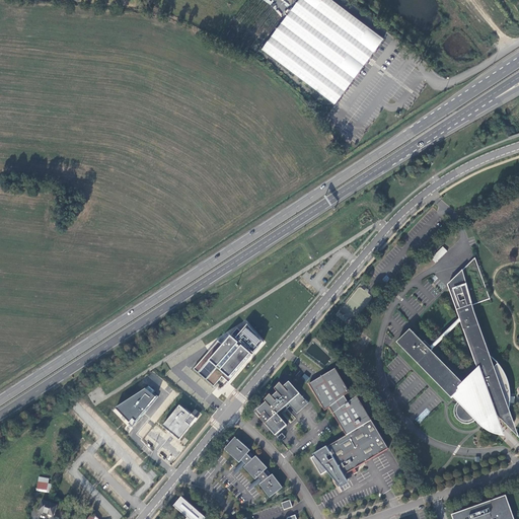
[(262,51),(336,104),(383,39),(331,0),(298,0),(284,19),(262,51)]
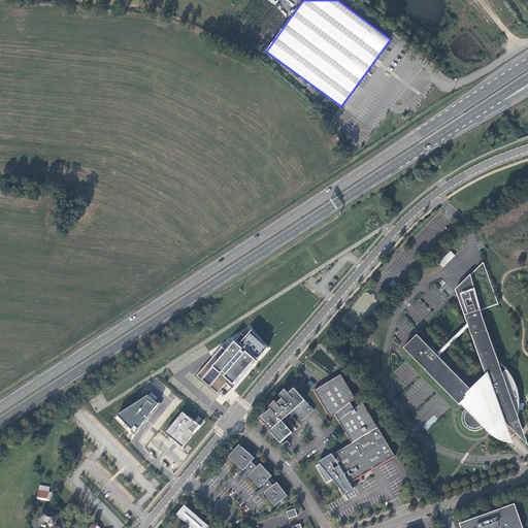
[(439,263),(443,267),(455,256),(451,252),(439,263)]
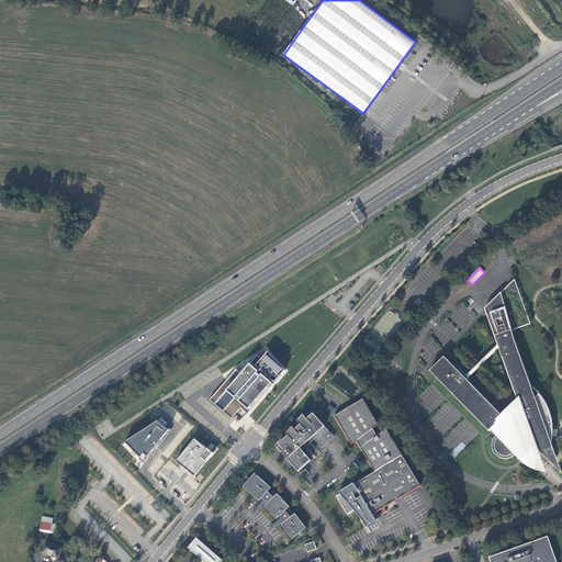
[(485,308),(486,311),(498,345),(499,348),(499,349),(503,358),(503,357),(518,401),(503,416),(467,380),(469,378),(467,375),(460,369),(458,371),(445,357),(430,371),(489,431),(492,428),(498,435),(496,436),(494,438),(493,440),(493,442),(492,445),(492,447),(493,449),(493,451),(495,453),(496,456),(498,457),(499,458),(502,459),(504,459),(507,459),(509,459),(508,456),(509,456),(510,456),(512,454),(513,454),(513,453),(514,453),(514,452),(515,452),(515,451),(517,453),(521,459),(535,446),(551,463),(557,458),(551,442),(552,440),(552,435),(553,431),(553,428),(552,426),(552,418),(550,413),(548,406),(547,405),(543,400),(542,397),(539,393),(535,397),(527,390),(531,385),(514,338),(512,330),(530,324),(516,281),(510,283),(512,285),(507,287),(508,289),(504,290),(505,292),(502,293),(502,292),(485,308)]
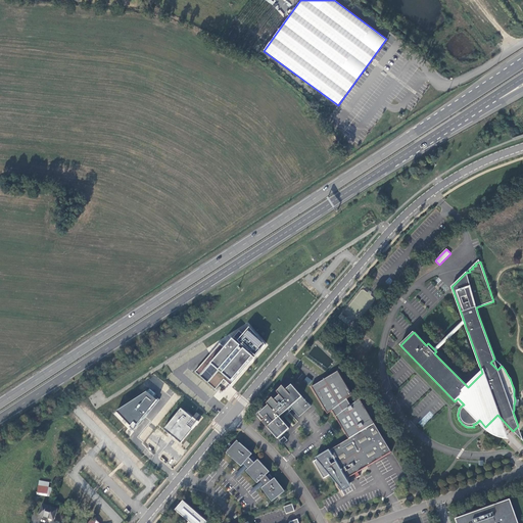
[(436,351),(465,324),(464,321),(434,349),(436,351)]
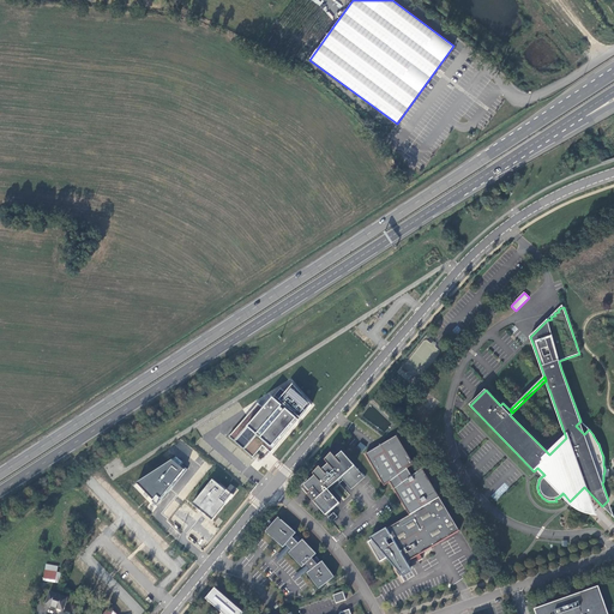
[(309,407),(292,386),(286,393),(280,389),(271,401),(271,398),(263,409),(257,404),(228,438),(253,458),(263,446),(270,453),(309,407)]
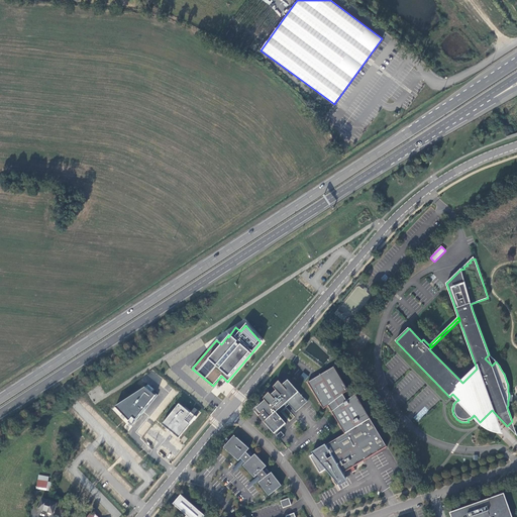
[(353,467),(388,446),(355,394),(346,399),(342,394),(348,390),(334,366),(307,382),(323,409),(328,406),(345,433),(326,445),(326,444),(312,452),(313,454),(310,456),(320,473),(326,470),(340,486),(347,482),(344,476),(345,476),(343,473),(350,469),(353,467)]
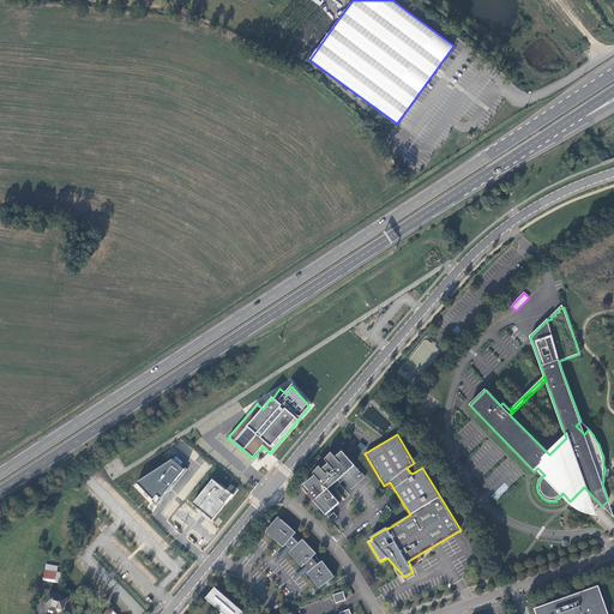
[(365,477),(342,452),(308,482),(314,488),(308,494),(326,516),(339,504),(330,492),(327,489),(342,477),(343,481),(351,489),(365,477)]
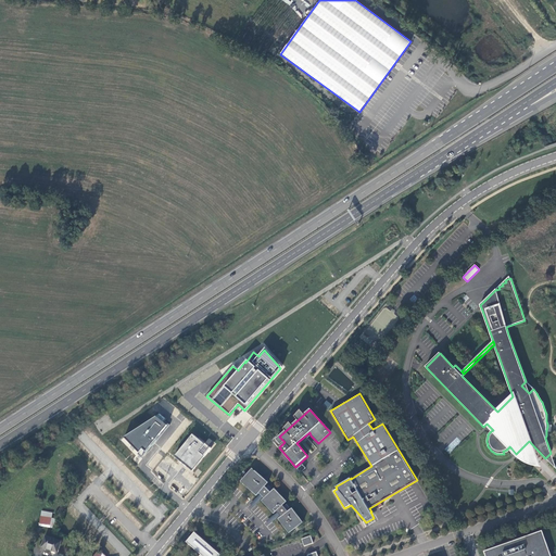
[(141,460),(169,426),(155,416),(121,440),(141,460)]
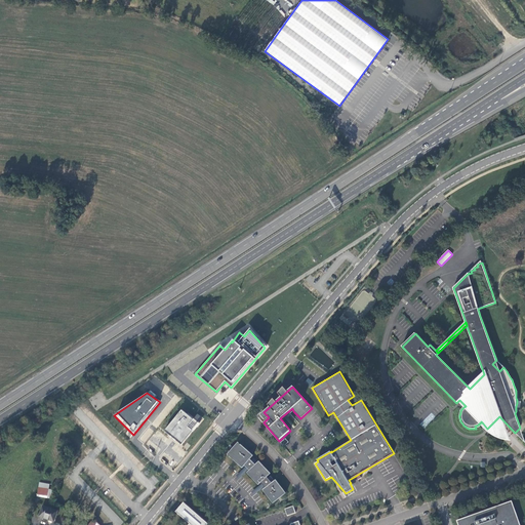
[(292,408),(280,418),(282,420),(293,411),(292,408)]
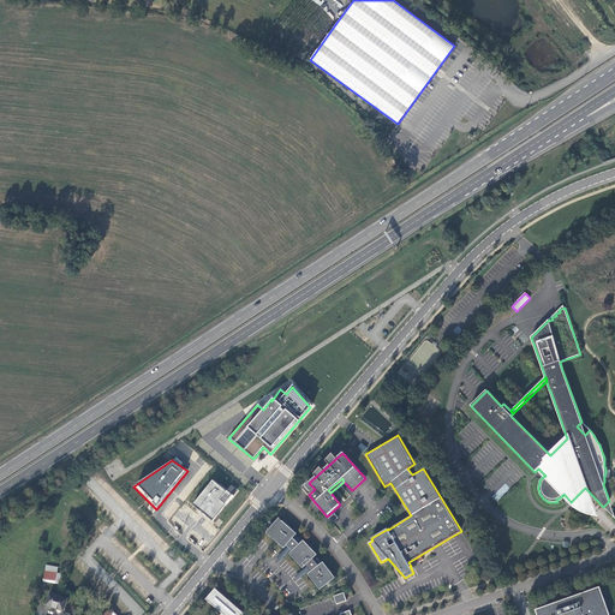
[(238,490),(232,485),(227,491),(213,481),(191,507),(213,523),(226,507),(238,490)]
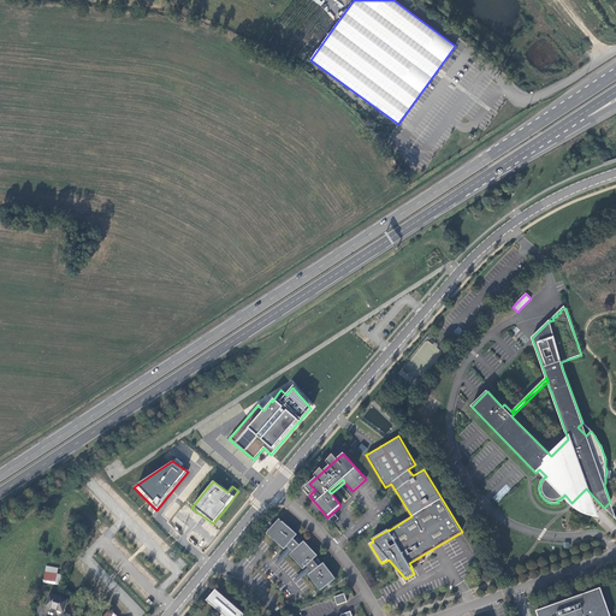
[(315,490),(309,484),(302,490),(309,496),(315,490)]
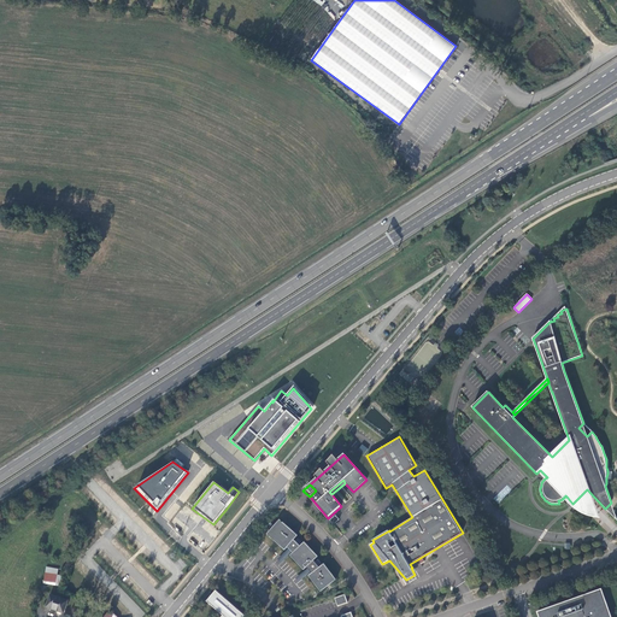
[(574,505),(575,506),(576,506),(577,507),(580,510),(586,512),(588,513),(589,513),(591,515),(593,515),(598,516),(600,516),(592,495),(587,489),(573,504),(574,505)]
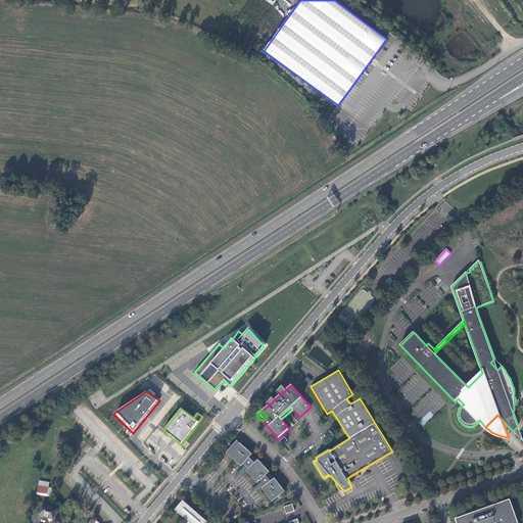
[(243,464),(248,469),(246,471),(257,483),(260,481),(262,482),(260,483),(262,485),(263,484),(264,485),(265,486),(262,488),(272,502),(285,491),(275,478),(271,481),(270,479),(273,478),(270,474),(267,476),(266,475),(270,472),(258,460),(254,463),(253,462),(255,460),(252,457),(250,459),(249,458),(252,454),(239,443),(229,456),(241,467),(243,464)]
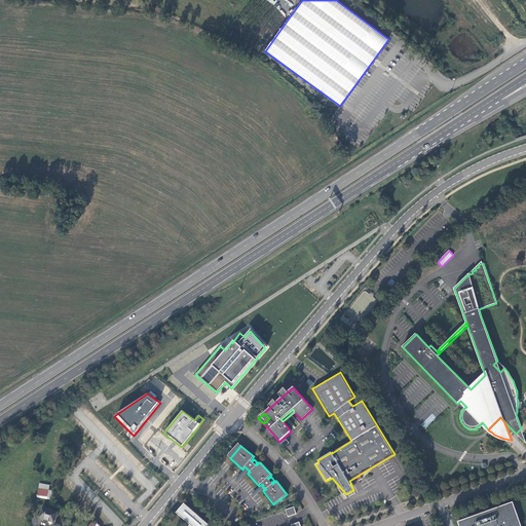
[(49,485),(40,484),(37,497),(51,500),(53,491),(49,490),(49,485)]
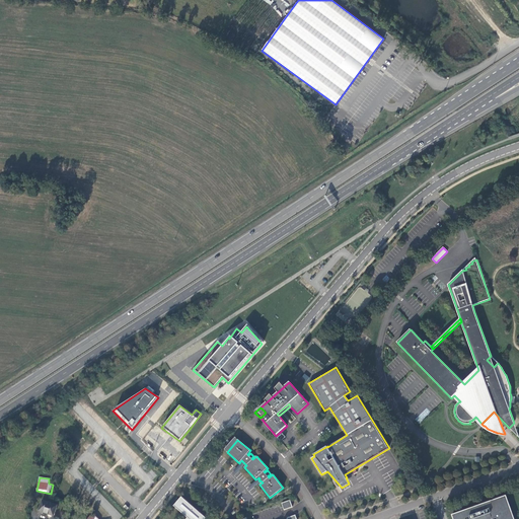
[(253,488),(262,482),(261,480),(260,482),(258,479),(260,478),(250,486),(253,488)]
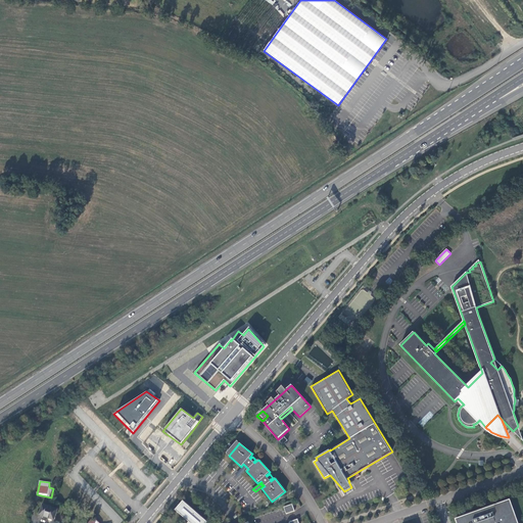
[(517,522),(510,500),(455,519),(456,522),(495,522),(500,522),(517,522)]
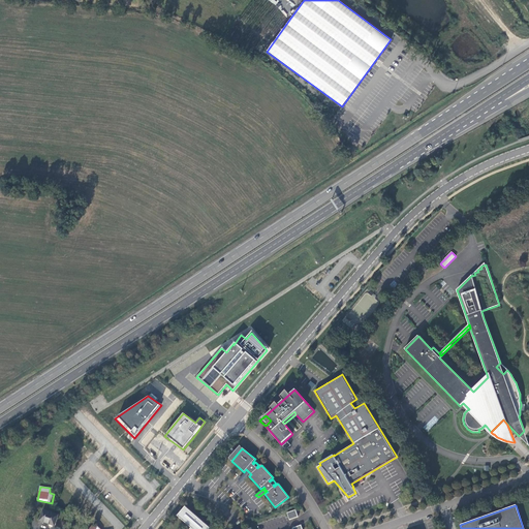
[(209,528),(210,528),(185,506),(177,516),(191,528),(189,528),(209,528)]
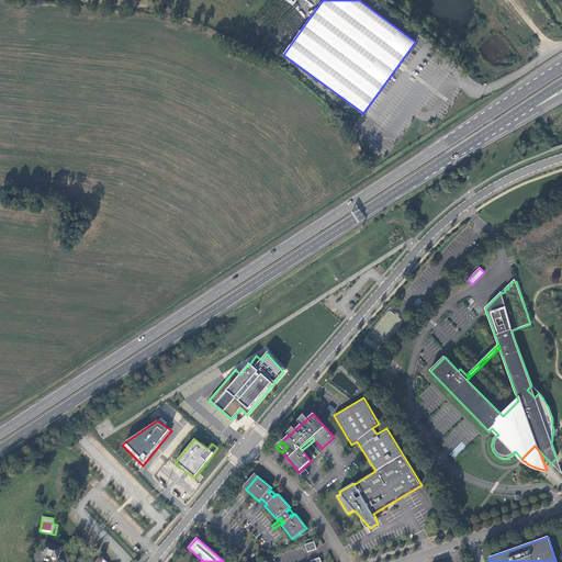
[(62,547),(46,542),(43,553),(58,559),(62,547)]
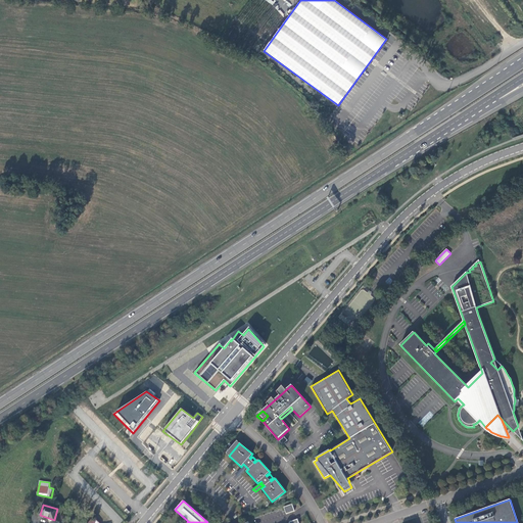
[(284,508),(286,514),(295,511),(292,505),(284,508)]
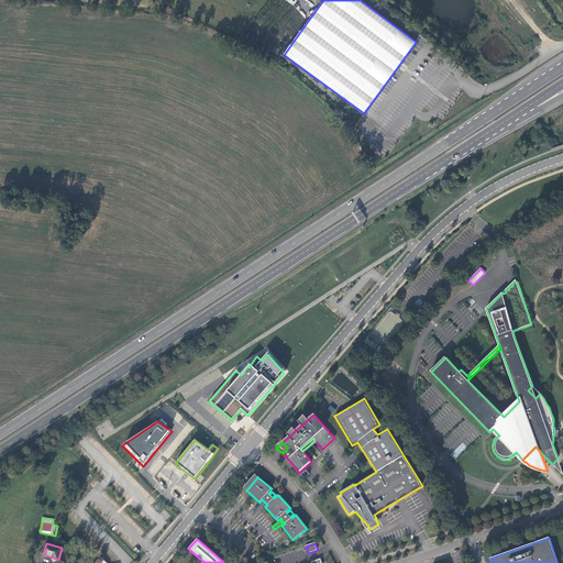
[(129,562),(132,560),(123,552),(119,556),(124,562),(129,562)]
